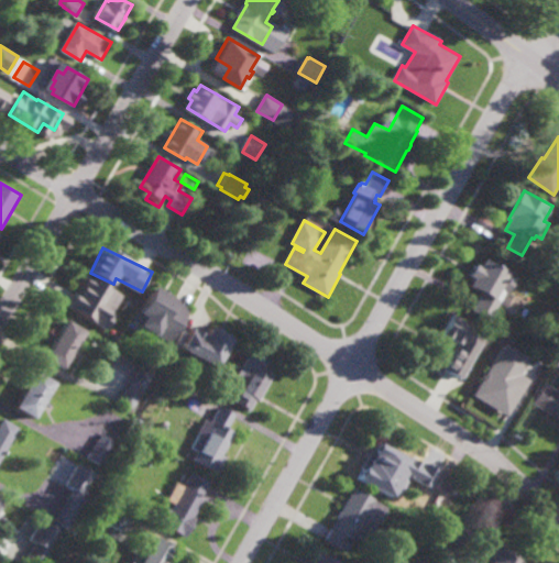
[(517,279),(510,293),(514,296),(508,307),(501,304),(491,321),(473,311),(483,295),(470,287),(474,279),(469,276),(475,265),(481,267),(485,261),(517,279)]
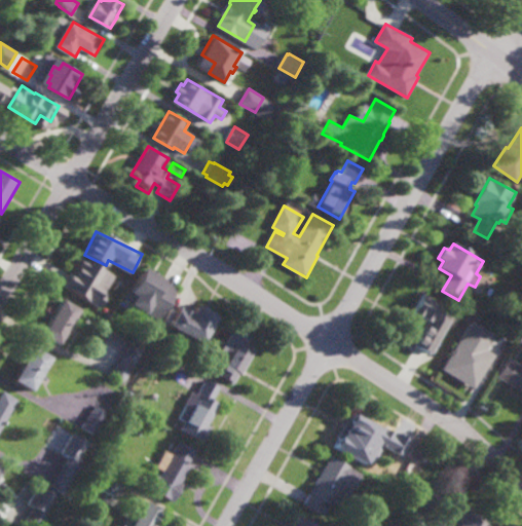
[(102,308),(65,286),(78,264),(77,263),(82,256),(116,276),(106,294),(109,296),(102,308)]
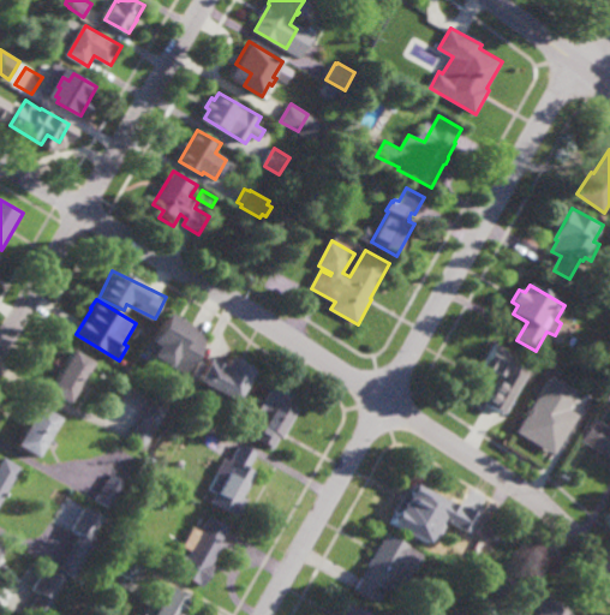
[(196,328),(196,329),(209,338),(186,375),(149,352),(172,314),(196,328)]
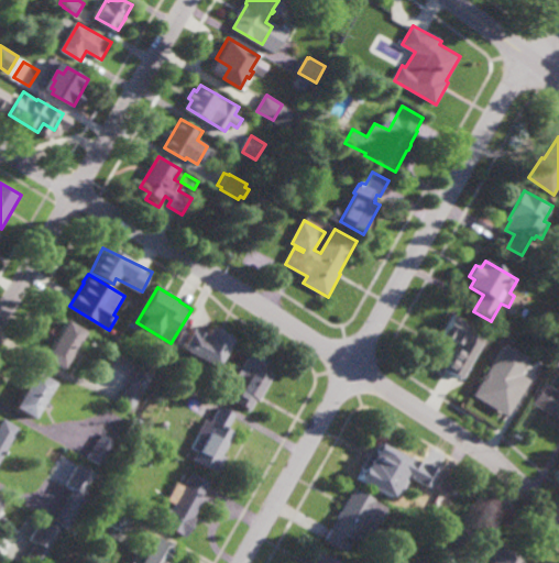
[(474,386),(446,371),(459,345),(442,335),(455,313),(488,332),(473,359),(486,365),(474,386)]
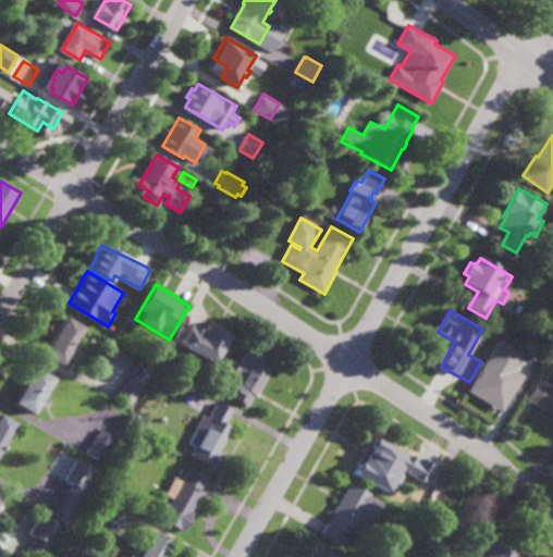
[(65,367),(46,356),(69,318),(87,330),(65,367)]
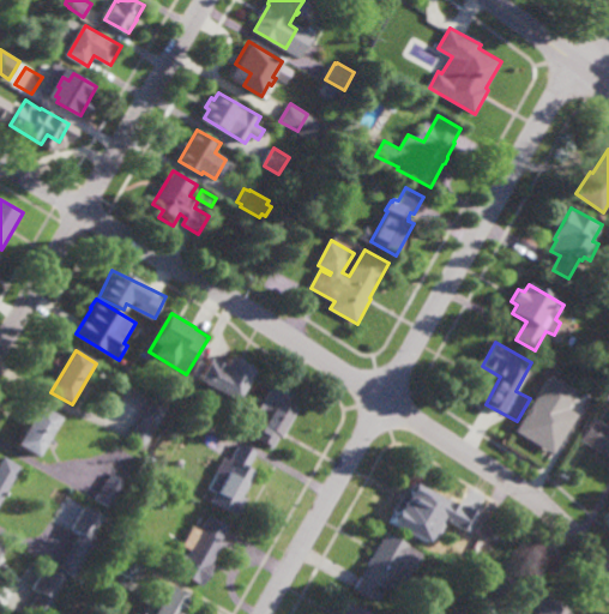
[(254,372),(233,409),(221,402),(224,395),(200,381),(213,359),(228,367),(233,359),(246,366),(245,367),(254,372)]
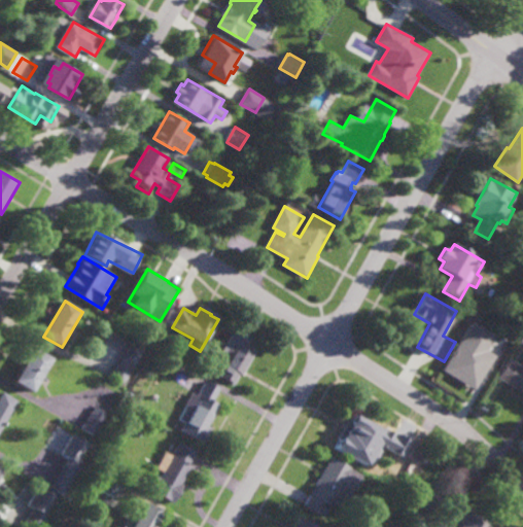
[(443,372),(476,390),(494,355),(486,351),(495,335),(471,321),(443,372)]
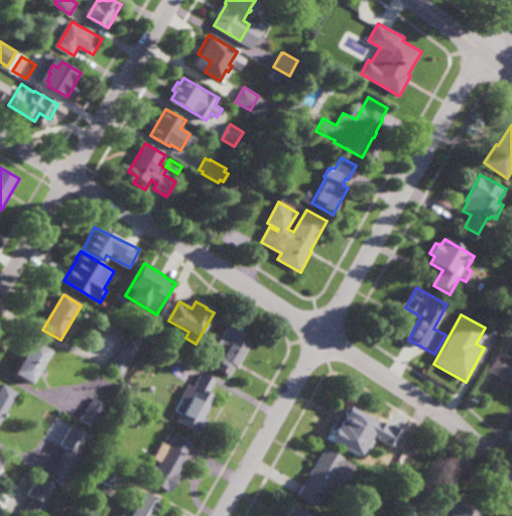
[(238,368),(236,367),(231,376),(203,360),(209,348),(220,355),(221,353),(216,350),(232,321),(248,331),(244,338),(252,343),(238,368)]
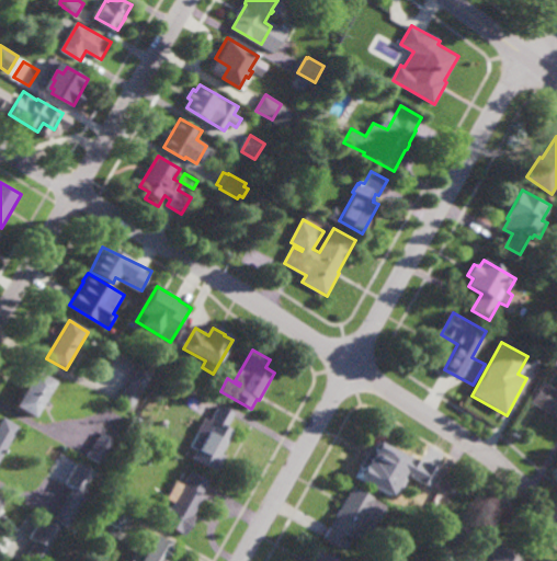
[(540,369),(526,363),(532,354),(544,362),(540,369)]
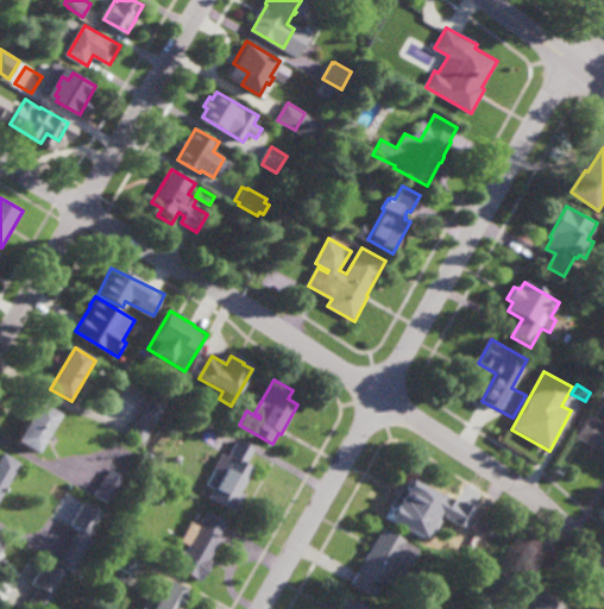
[(145,445),(130,437),(155,394),(169,403),(145,445)]
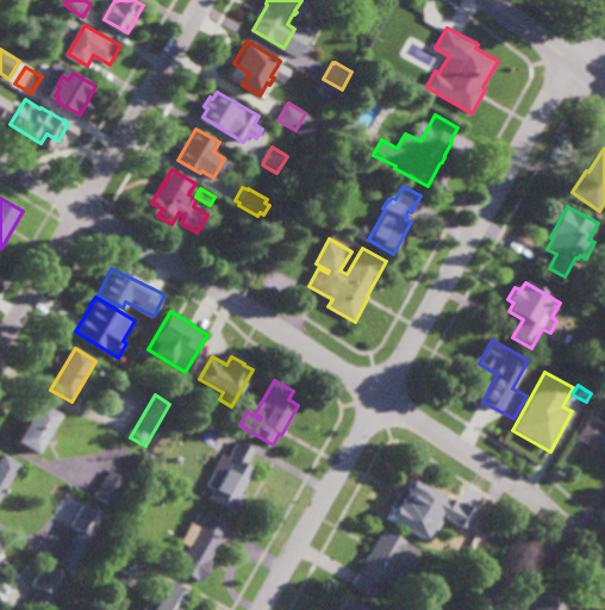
[(39,455),(18,443),(42,403),(63,416),(39,455)]
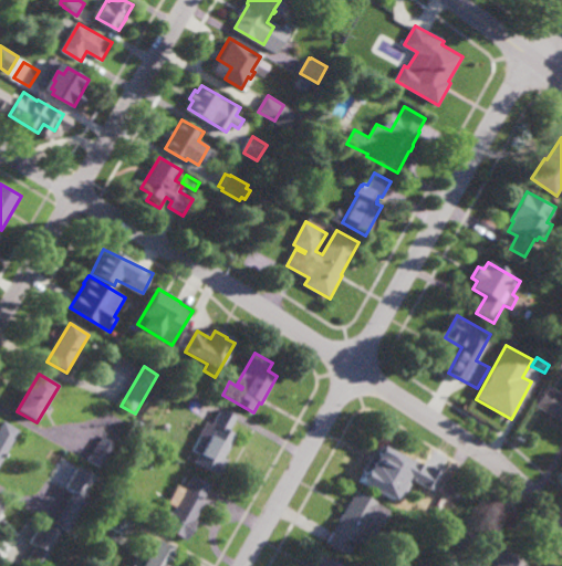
[(561,422),(536,406),(548,386),(561,394),(561,422)]
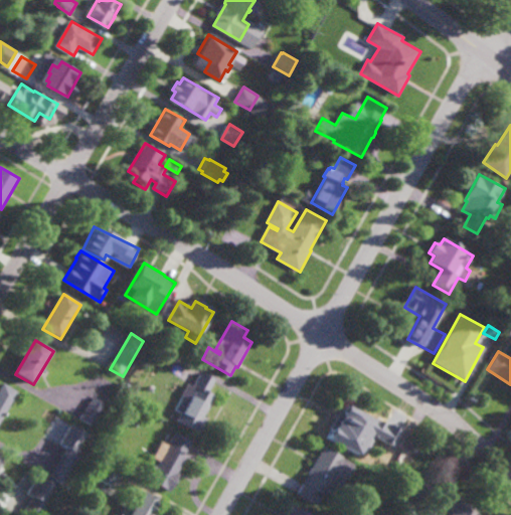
[(206,414),(210,416),(201,433),(179,419),(180,417),(175,415),(188,392),(192,395),(198,385),(195,384),(202,372),(216,380),(210,390),(217,394),(206,414)]
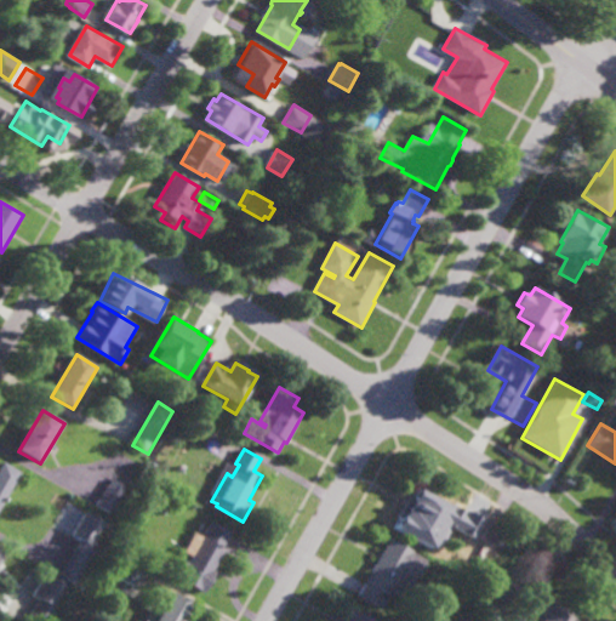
[(0,505),(0,462),(1,461),(20,472),(0,505)]
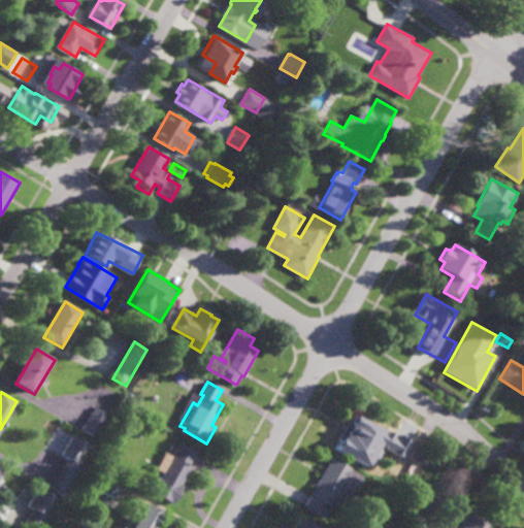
[(108,413),(96,434),(84,428),(97,405),(108,413)]
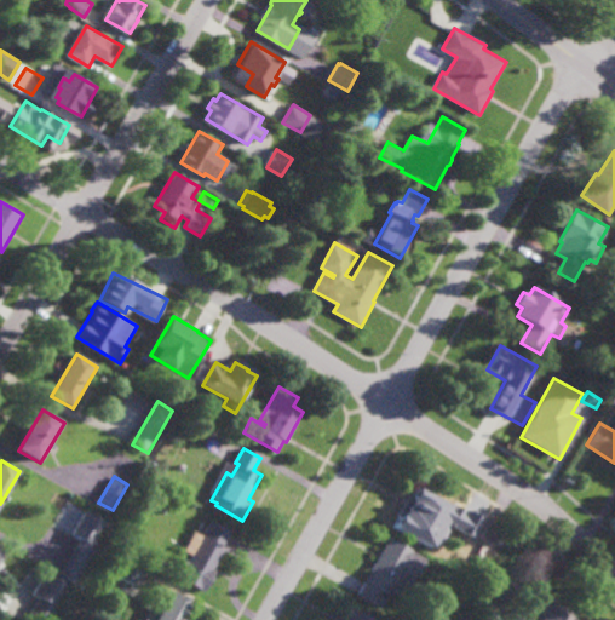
[(458,530),(438,520),(425,544),(396,527),(419,484),(467,512),(458,530)]
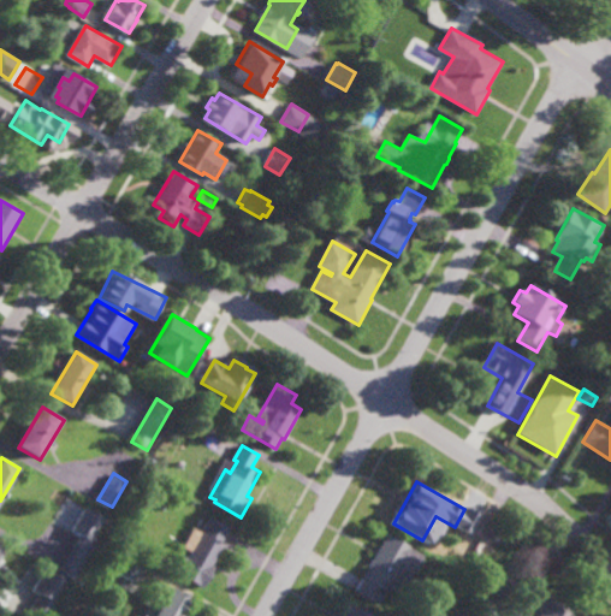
[(92,540),(73,528),(87,505),(106,516),(92,540)]
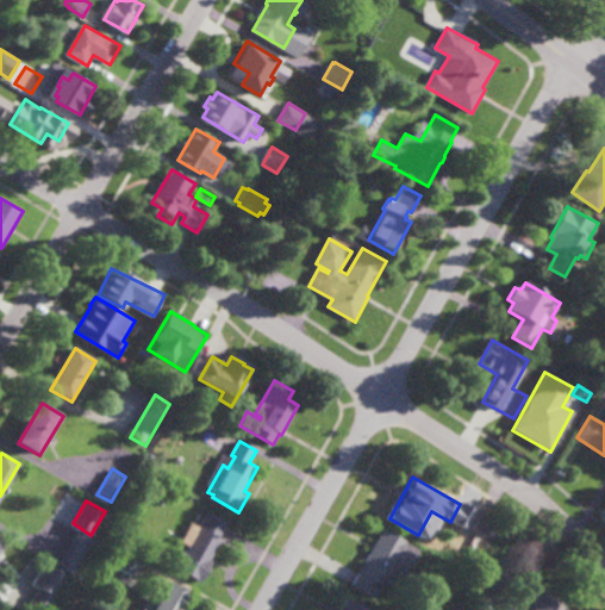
[(222,536),(224,537),(213,559),(214,560),(204,580),(175,565),(184,548),(188,551),(191,545),(184,541),(194,520),(203,524),(210,511),(230,522),(222,536)]
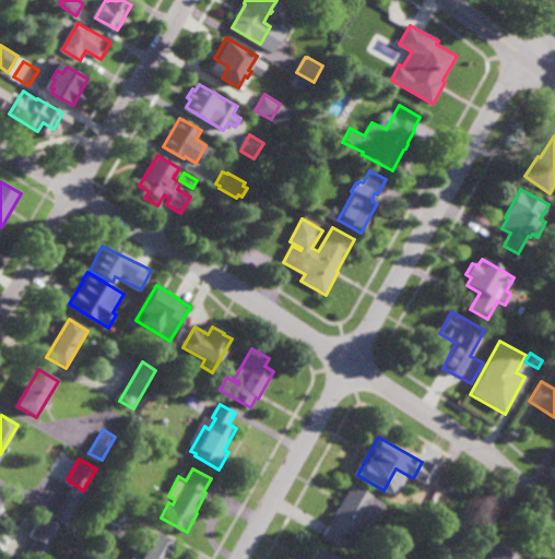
[(387,502),(367,536),(356,530),(353,534),(347,531),(340,544),(325,535),(342,504),(338,502),(343,494),(346,496),(353,484),(387,502)]
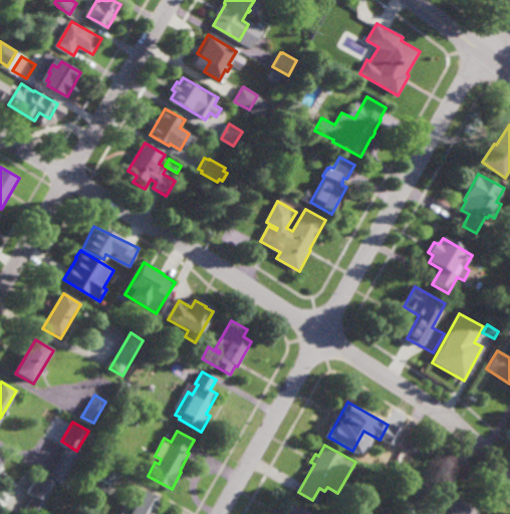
[(63,483),(51,476),(65,452),(77,459),(63,483)]
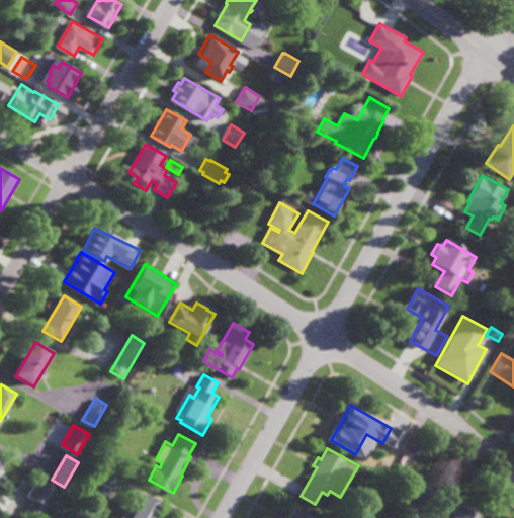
[(44,517),(23,517),(34,499),(29,496),(40,477),(61,488),(44,517)]
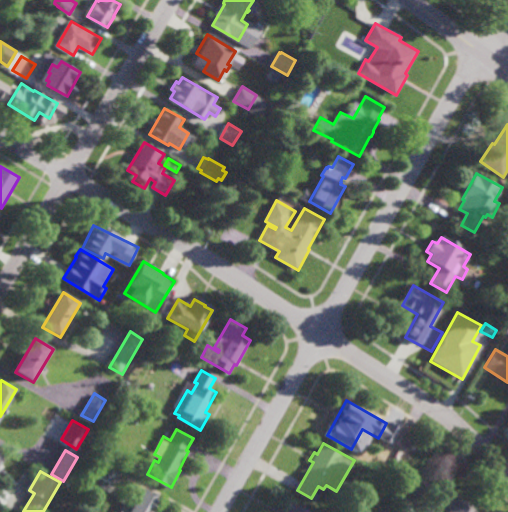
[(157,511),(121,511),(126,502),(124,501),(134,482),(160,496),(154,508),(158,510),(157,511)]
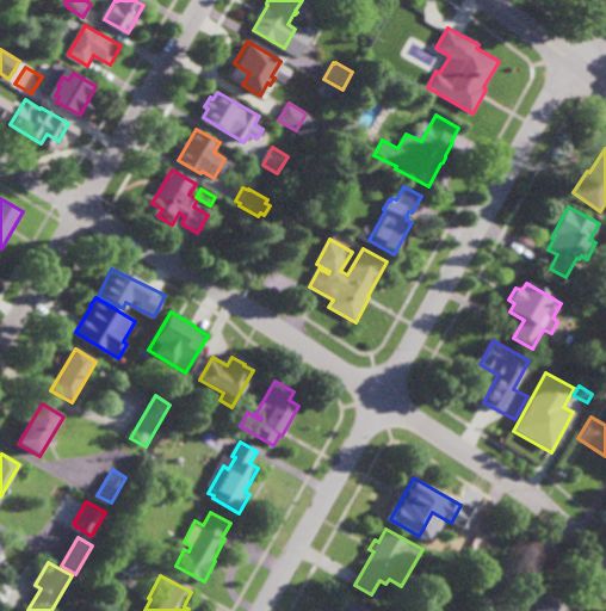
[(379,597),(373,593),(378,586),(383,588),(379,597)]
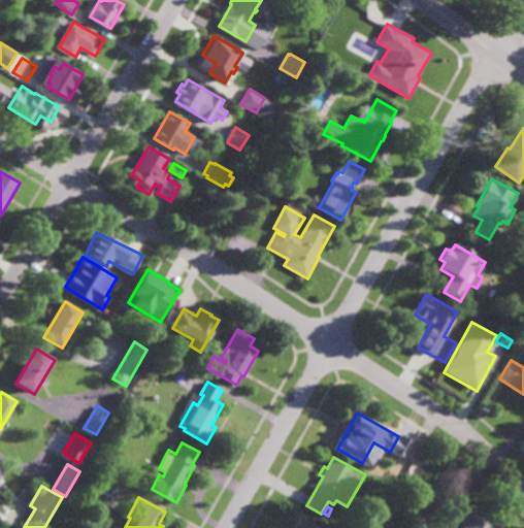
[(494,527),(463,527),(461,526),(471,508),(494,522),(491,526),(494,527)]
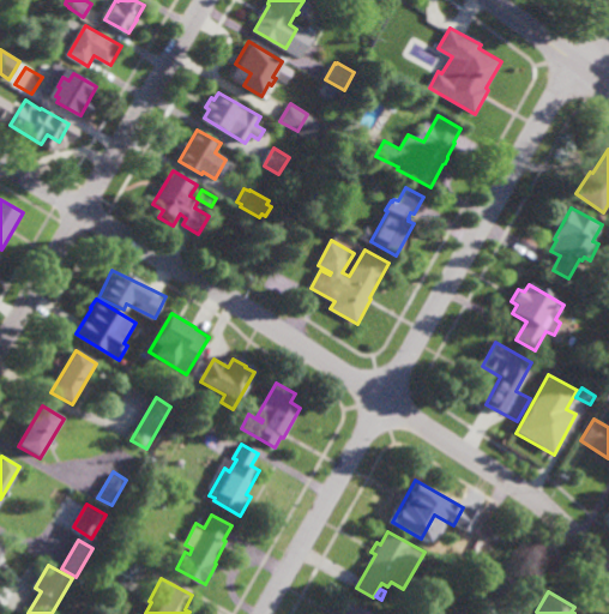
[(341,613),(350,599),(378,613),(341,613)]
